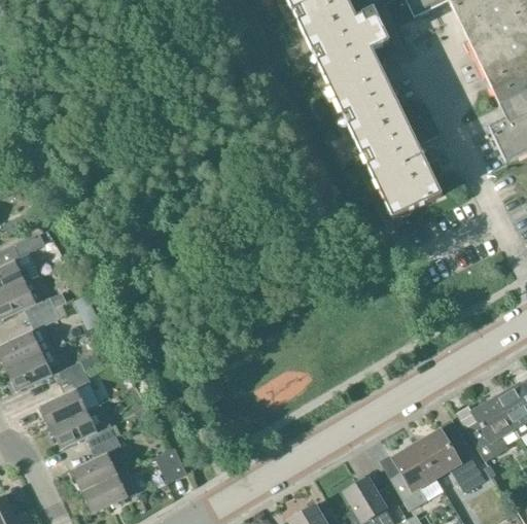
[(403,44),(395,27),(382,0),(285,0),(392,219),(442,196),(417,145),(440,135),(424,103),(401,113),(373,51),(389,43),(392,50),(403,44)]
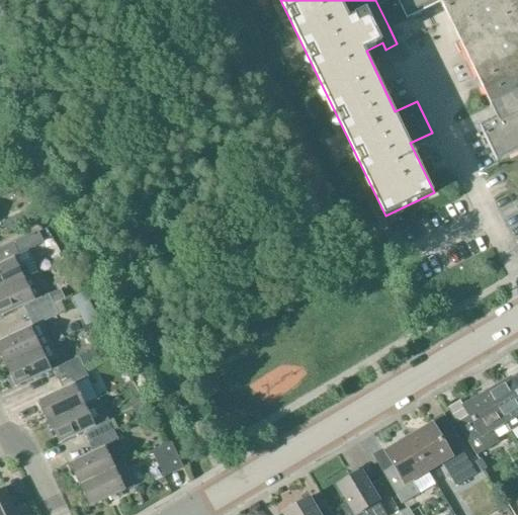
[(375,0),(389,26),(441,0),(491,103),(490,103),(497,117),(480,125),(498,163),(517,153),(517,0),(375,0)]
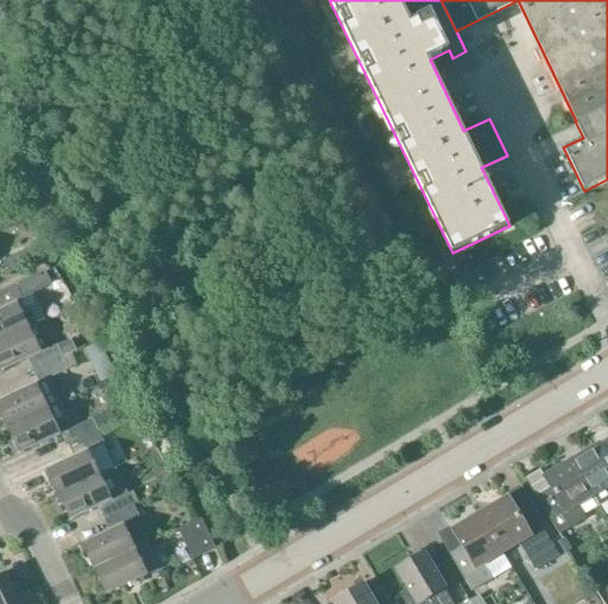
[(55,266),(19,283),(25,294),(61,278),(55,266)]
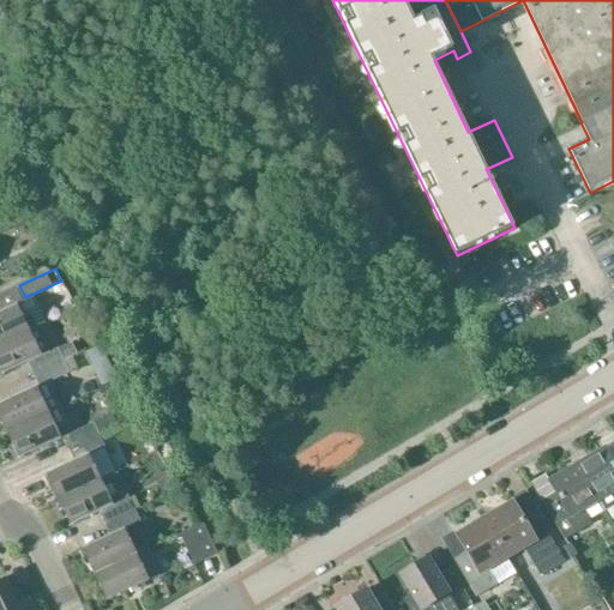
[(22,314),(17,303),(0,310),(0,342),(37,325),(30,309),(22,314)]
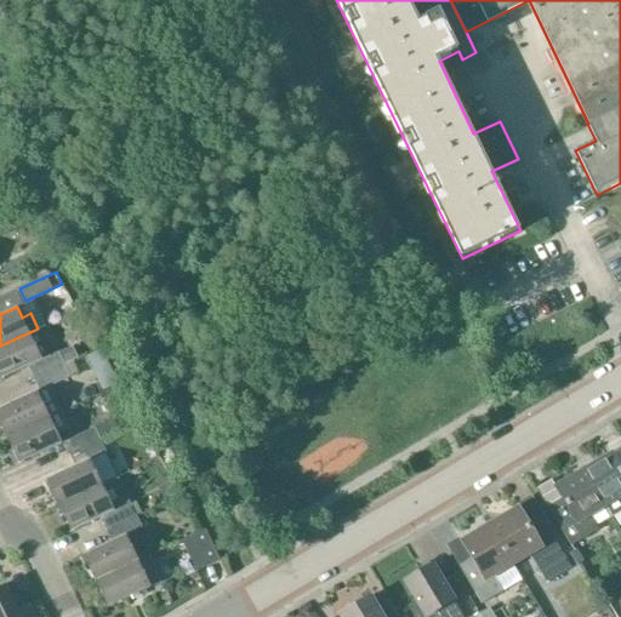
[(30,371),(34,377),(63,363),(74,358),(70,352),(75,349),(72,343),(51,353),(38,329),(0,346),(0,377),(28,365),(30,371)]
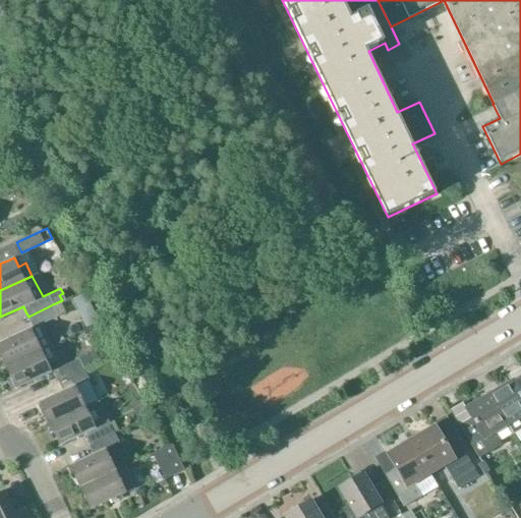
[(80,291),(71,296),(76,307),(87,301),(91,300),(85,289),(80,291)]
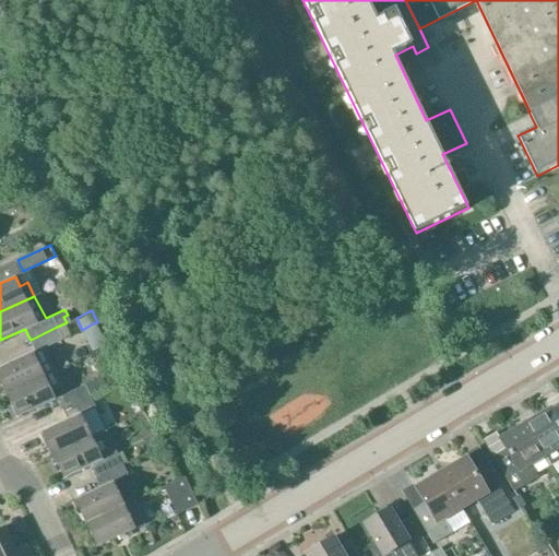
[(62,338),(57,327),(31,340),(36,351),(0,367),(0,380),(6,393),(37,378),(44,375),(56,369),(45,346),(62,338)]
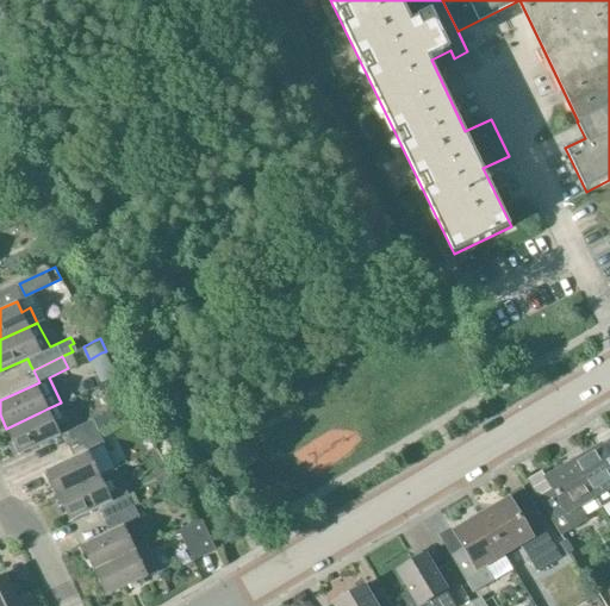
[(61,403),(48,408),(6,429),(18,454),(63,432),(69,444),(98,430),(92,418),(73,426),(61,403)]
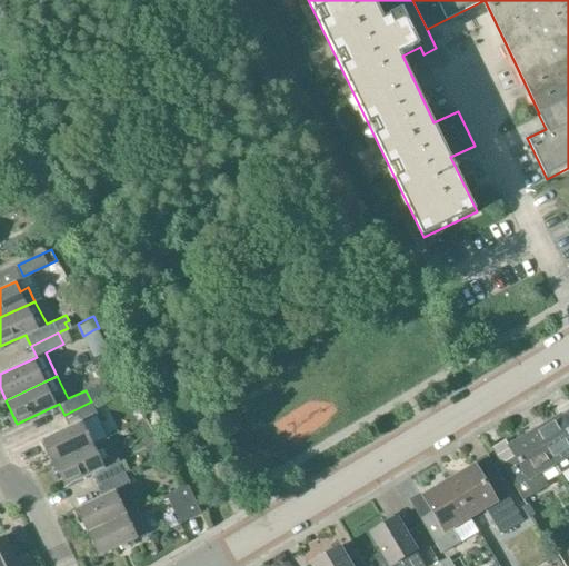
[(98,385),(86,390),(91,401),(103,396),(98,385)]
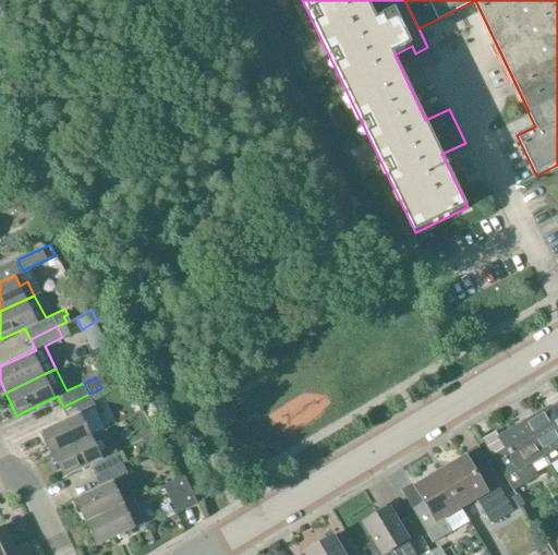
[(106,429),(89,394),(63,407),(68,418),(43,430),(53,454),(92,435),(100,431),(106,429)]
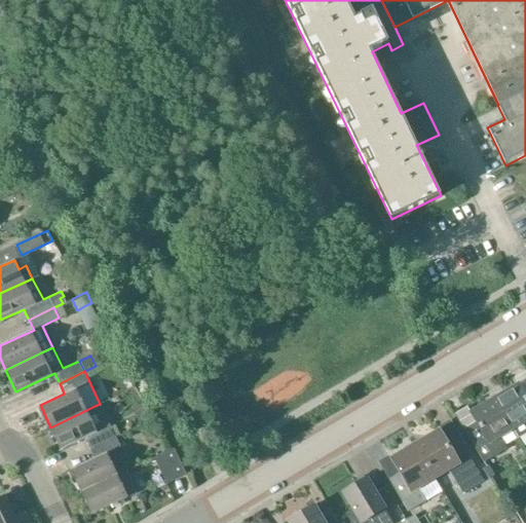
[(518,382),(494,396),(513,427),(525,419),(525,390),(524,393),(518,382)]
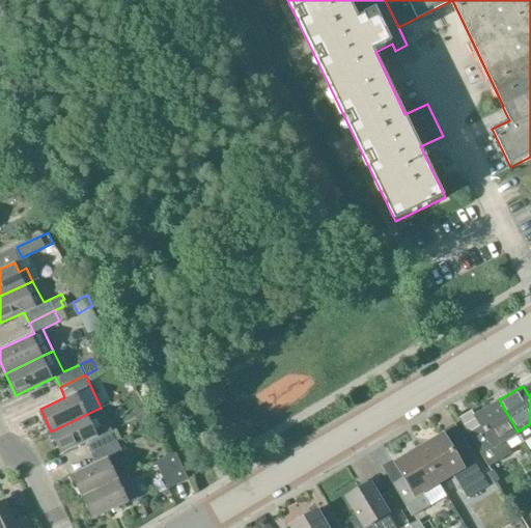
[(499,399),(475,414),(481,424),(470,432),(488,464),(511,450),(505,439),(518,432),(499,399)]
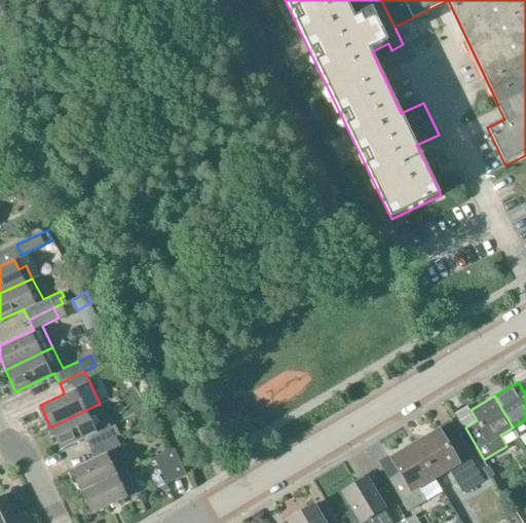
[(95,406),(86,410),(50,427),(61,449),(84,437),(89,448),(115,436),(110,424),(105,427),(95,406)]
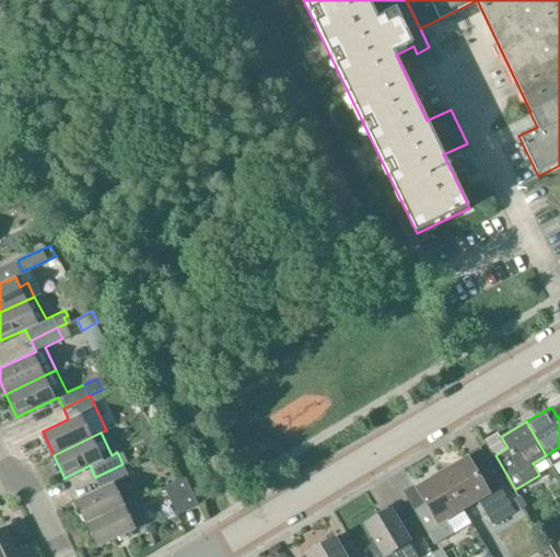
[(442,472),(463,508),(478,499),(492,523),(514,510),(492,472),(480,479),(467,457),(442,472)]
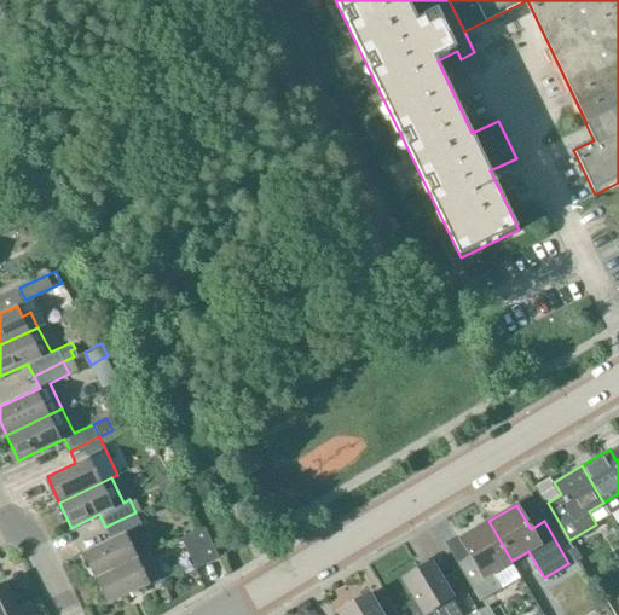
[(142,524),(136,512),(105,527),(111,539),(82,552),(96,578),(137,558),(125,532),(142,524)]
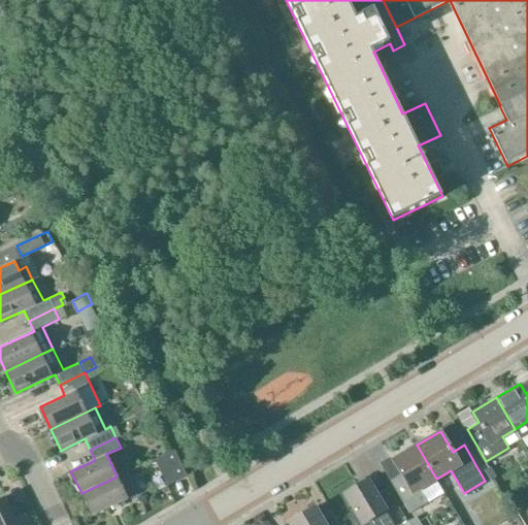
[(417,445),(392,459),(404,480),(394,486),(409,513),(428,501),(420,489),(436,479),(417,445)]
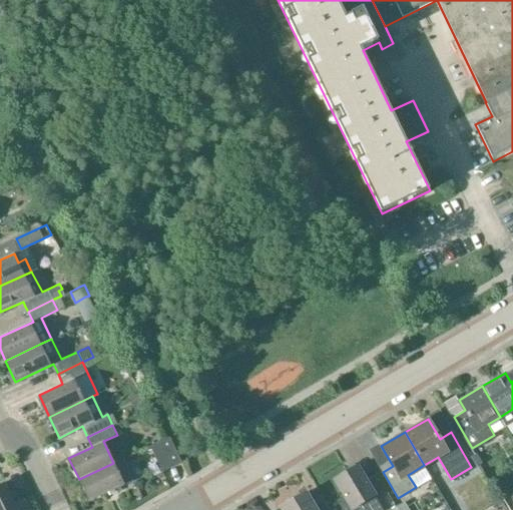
[(163,471),(180,463),(169,439),(151,448),(163,471)]
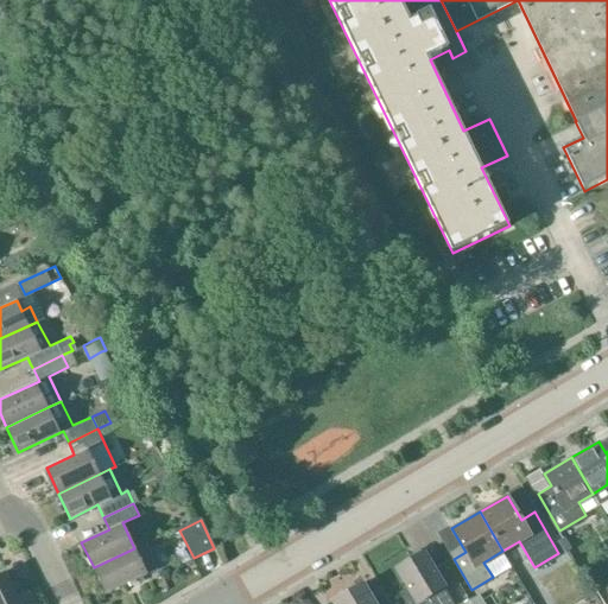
[(565,535),(558,540),(565,551),(571,547),(565,535)]
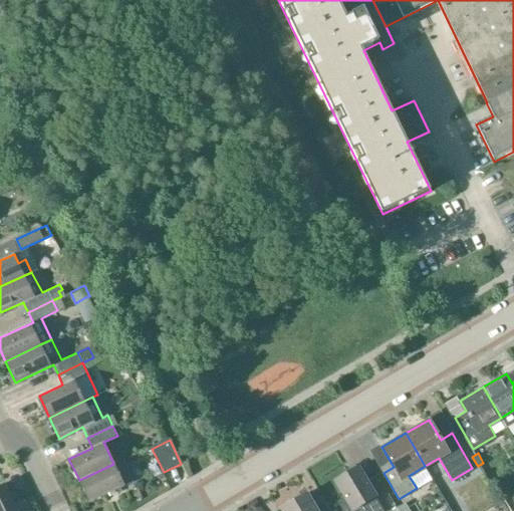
[(348,472),(335,480),(353,510),(365,502),(370,510),(382,510),(384,510),(358,466),(356,467),(354,463),(346,468),(348,472)]
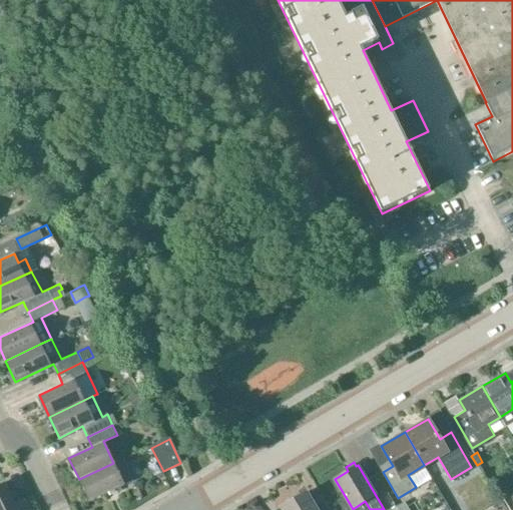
[(123,484),(113,463),(79,479),(89,500),(123,484)]
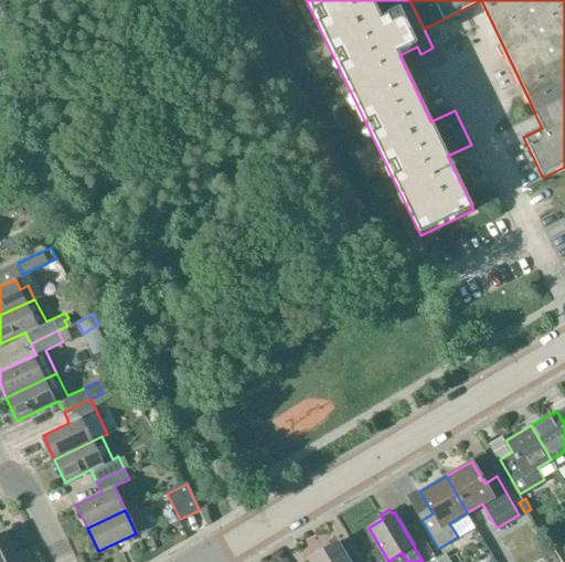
[(6,531),(0,533),(0,561),(35,561),(29,548),(17,554),(6,531)]
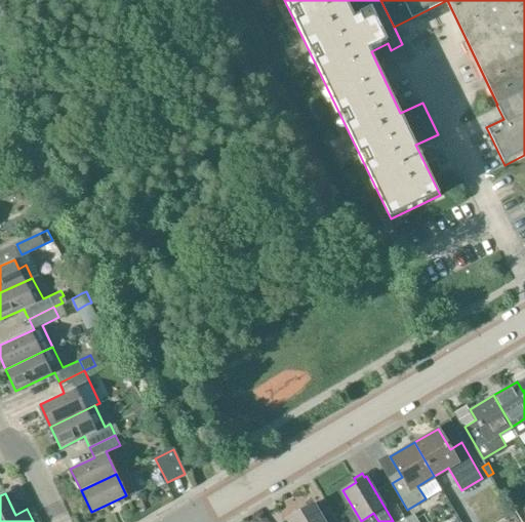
[(320,515),(313,503),(287,518),(289,521),(337,521),(330,509),(320,515)]
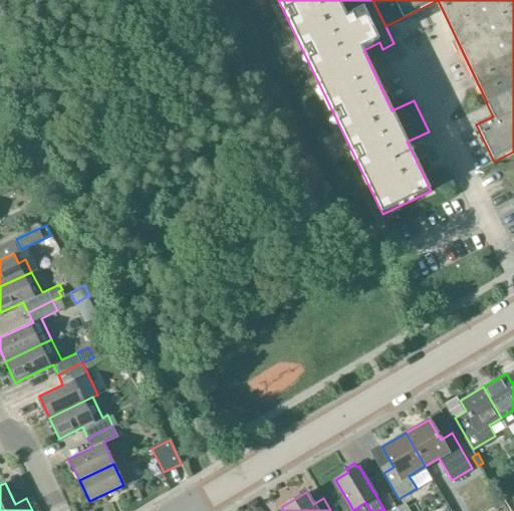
[(400,510),(411,510),(405,501),(397,506),(400,510)]
